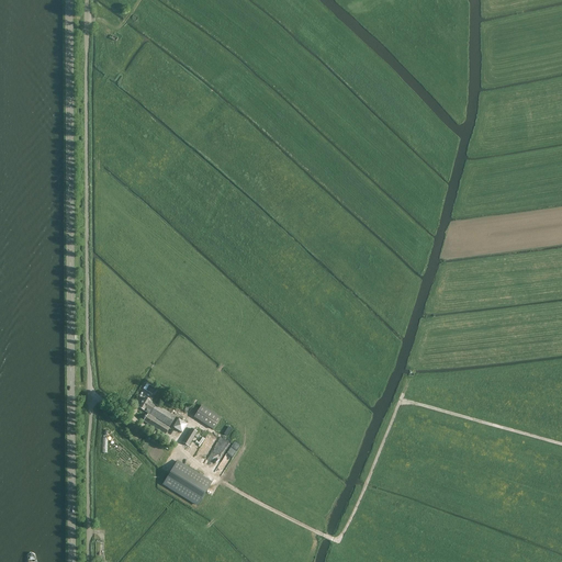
[(156,390),(150,385),(146,391),(152,395),(156,390)]
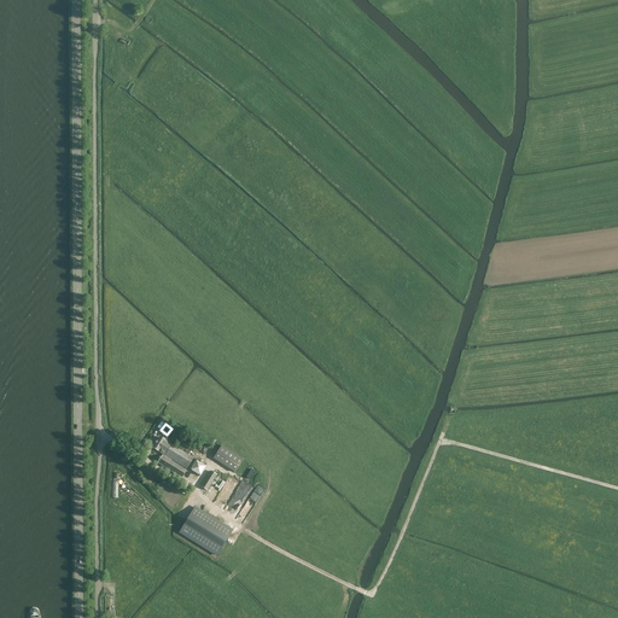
[(193,459),(159,438),(153,449),(163,455),(172,460),(187,470),(193,459)]
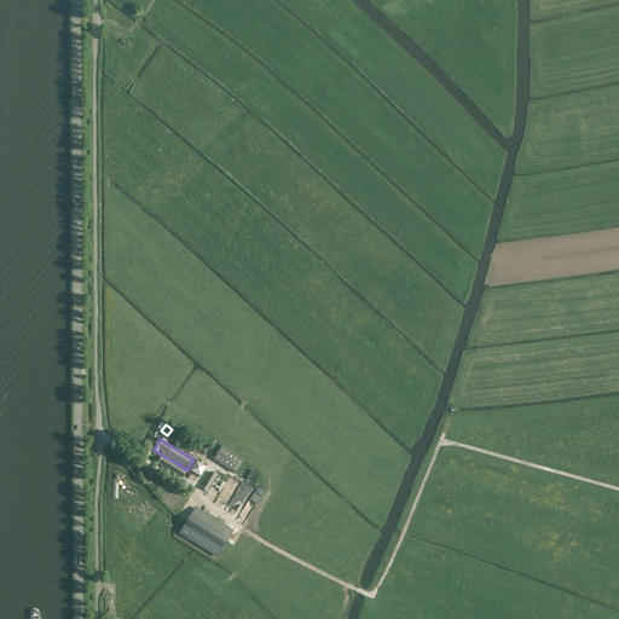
[(221,449),(213,460),(235,474),(243,461),(223,446),(221,449)]
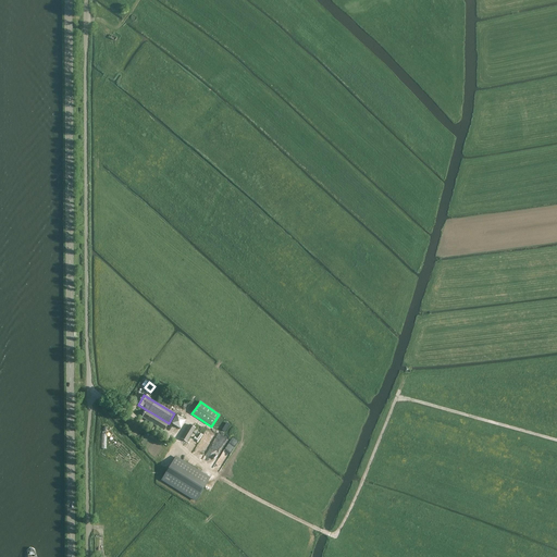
[(155,415),(147,410),(143,418),(163,431),(168,424),(155,416),(155,415)]
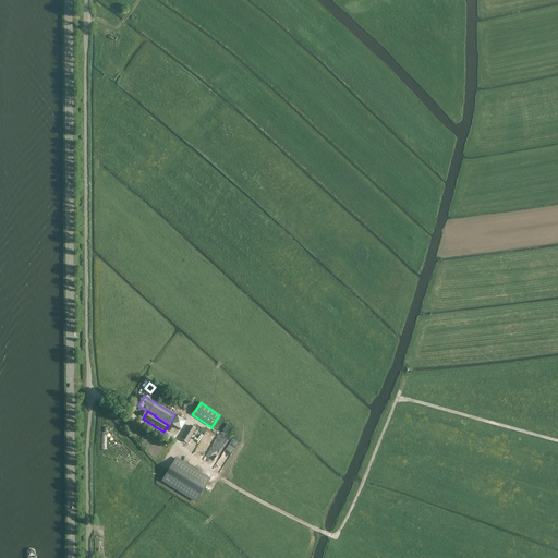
[(181,429),(186,421),(178,415),(172,424),(181,429)]
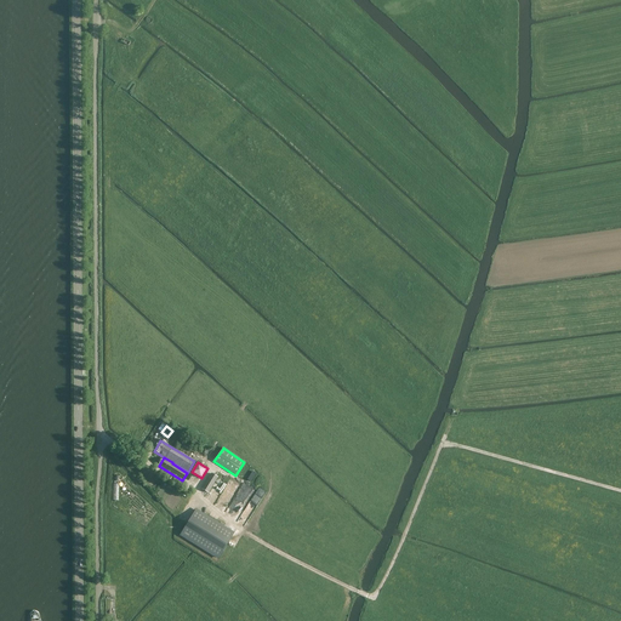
[(211,473),(201,489),(209,493),(217,478),(211,473)]
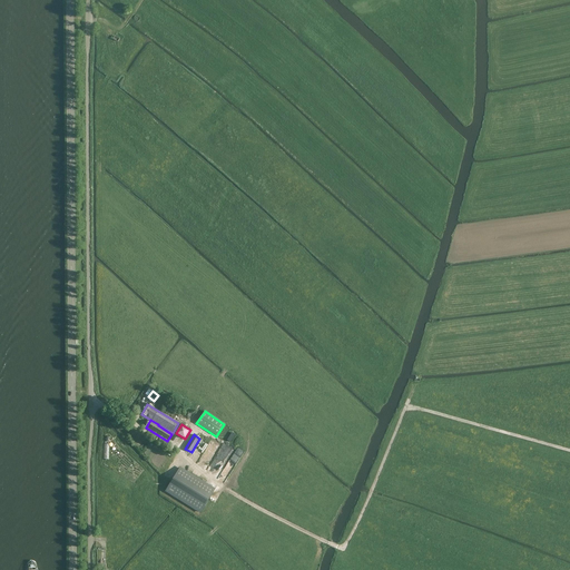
[(213,442),(199,465),(205,469),(218,445),(213,442)]
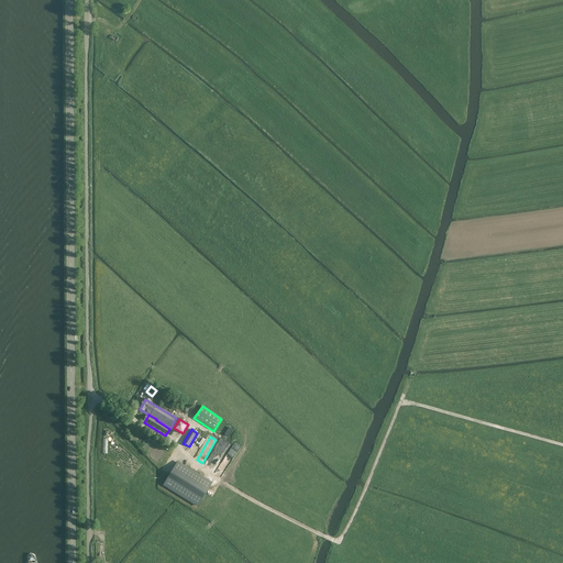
[(198,506),(212,484),(197,475),(177,463),(166,481),(164,485),(180,495),(181,496),(198,506)]
